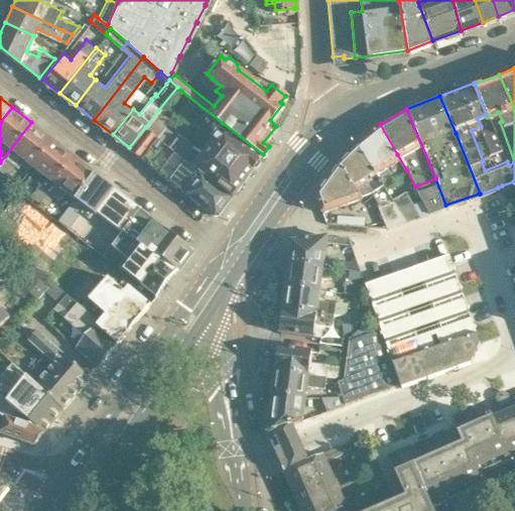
[(179,133),(178,135),(164,124),(169,118),(158,110),(145,127),(156,136),(232,195),(263,154),(223,123),(202,151),(179,133)]
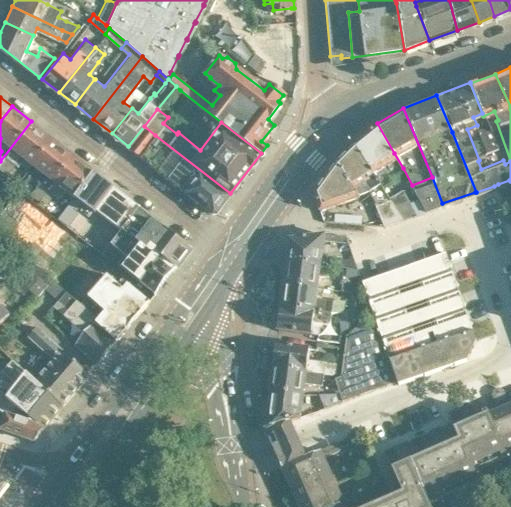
[(31,121),(0,161),(0,167),(6,172),(14,161),(16,163),(22,155),(34,164),(54,139),(51,136),(31,121)]
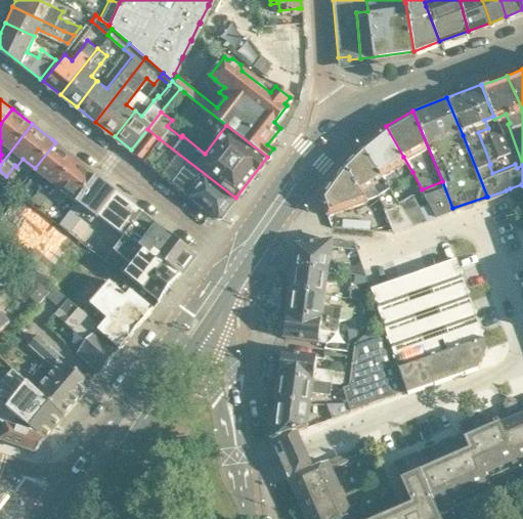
[(384,128),(361,145),(390,189),(402,182),(400,179),(412,172),(403,157),(386,126),(384,128)]
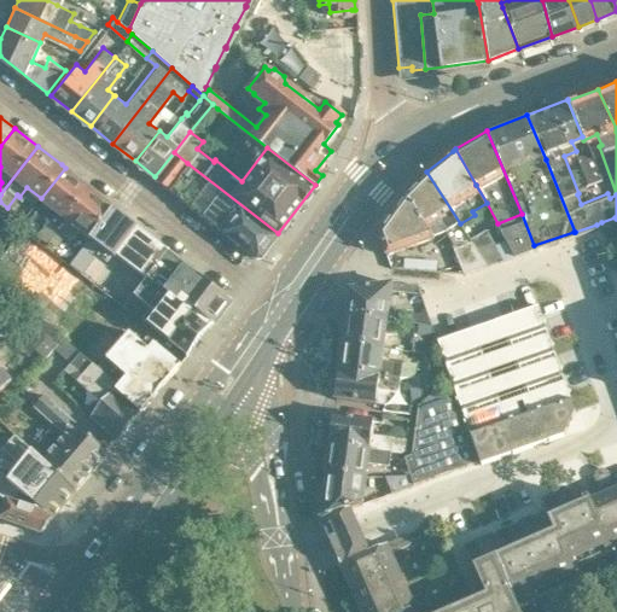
[(187,163),(174,152),(155,176),(168,187),(187,163)]
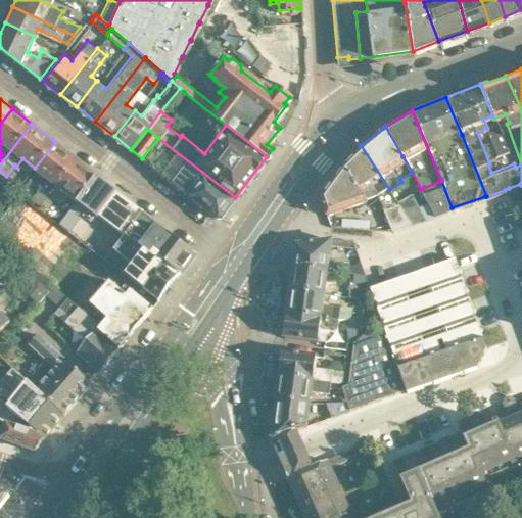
[(158,138),(142,158),(217,217),(220,217),(223,213),(235,197),(158,138)]
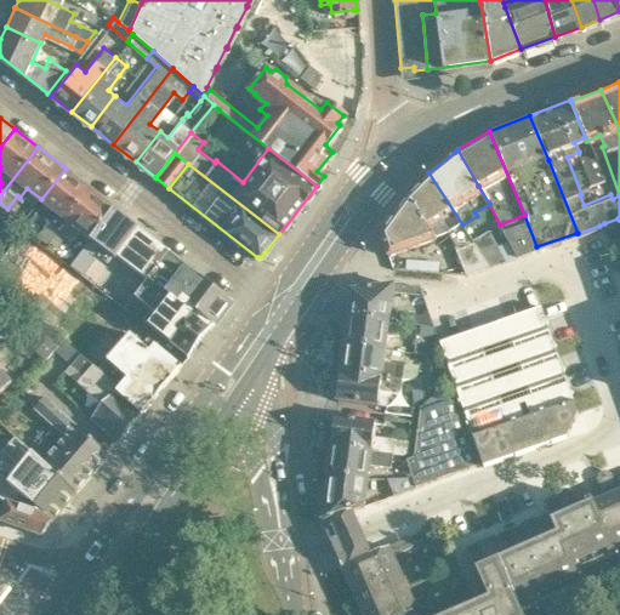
[(66,169),(41,199),(51,208),(44,216),(45,217),(56,226),(87,186),(66,169)]
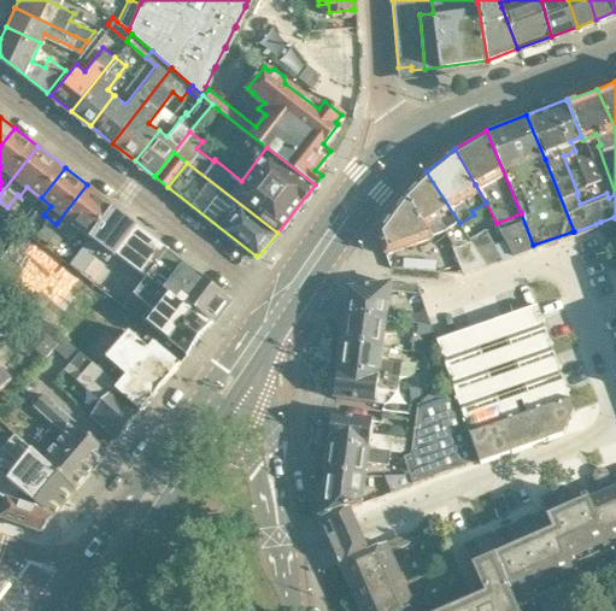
[(484,263),(468,235),(459,223),(426,171),(405,192),(432,233),(445,227),(462,269),(463,269),(484,263)]
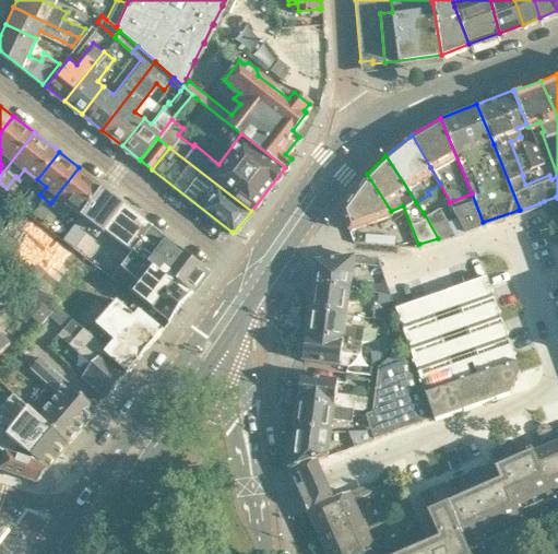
[(81,213),(102,185),(79,167),(50,203),(63,214),(70,205),(81,213)]
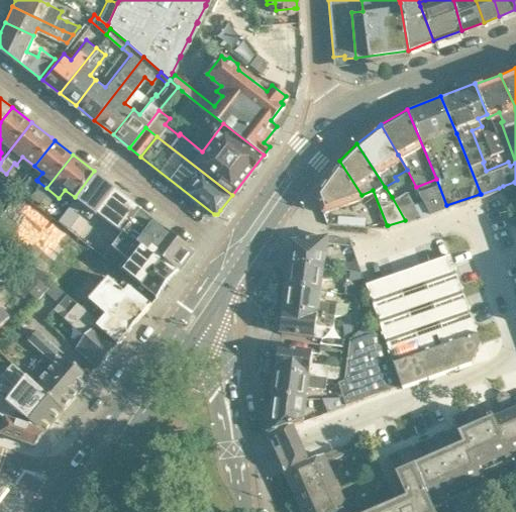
[(316,192),(322,209),(362,195),(339,161),(338,161),(316,192)]
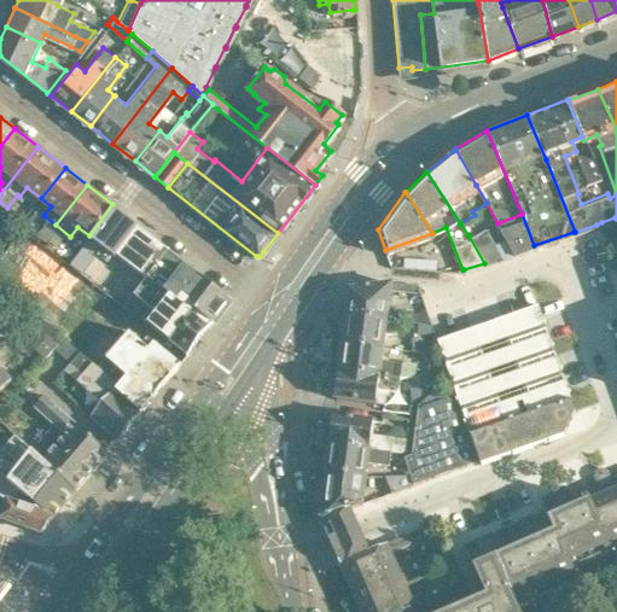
[(89,235),(88,235),(100,244),(114,255),(116,251),(137,223),(112,204),(89,235)]
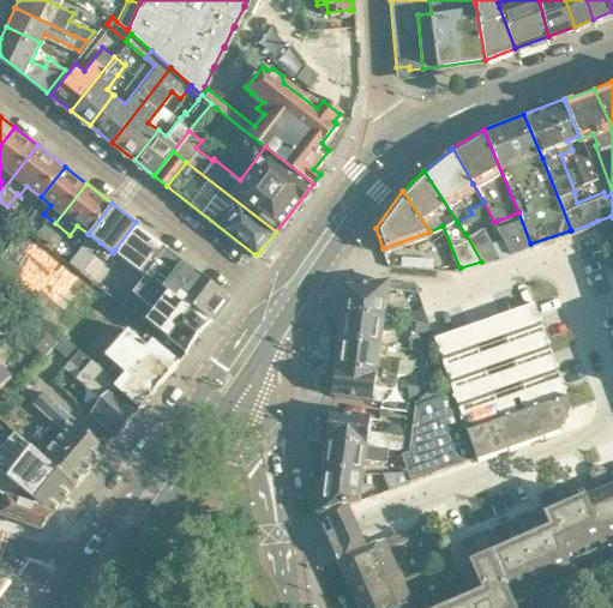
[(510,251),(530,244),(518,212),(494,222),(510,251)]
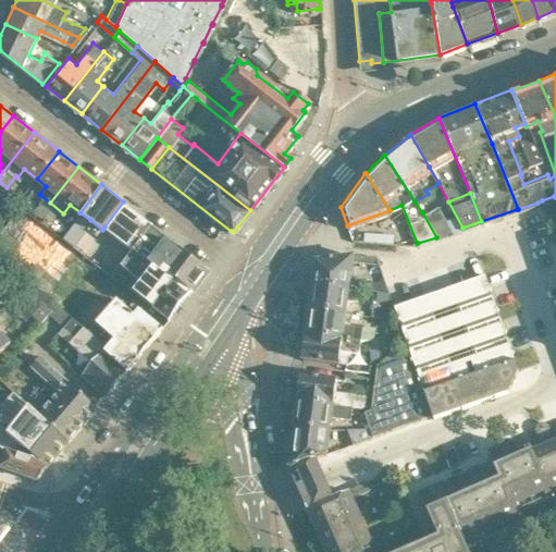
[(104,227),(132,247),(163,272),(165,268),(190,287),(207,267),(123,200),(123,201),(104,227)]
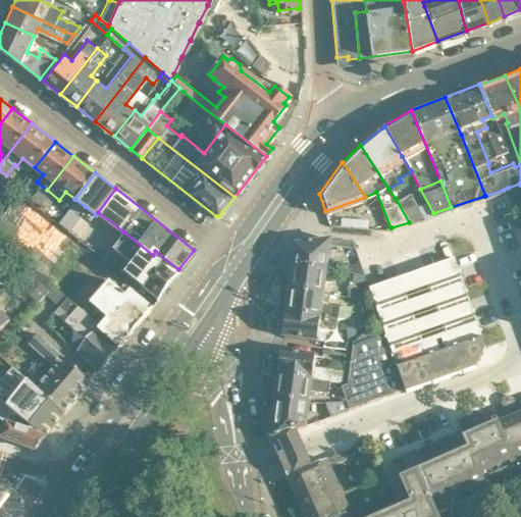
[(410,192),(396,199),(409,222),(424,216),(410,192)]
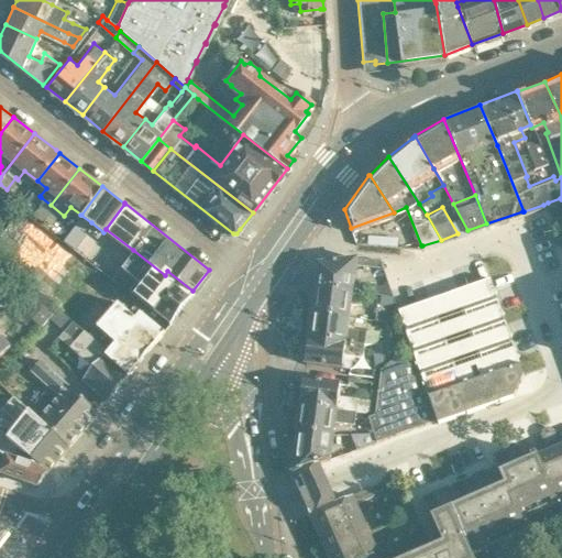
[(80,215),(76,220),(87,229),(91,222),(80,215)]
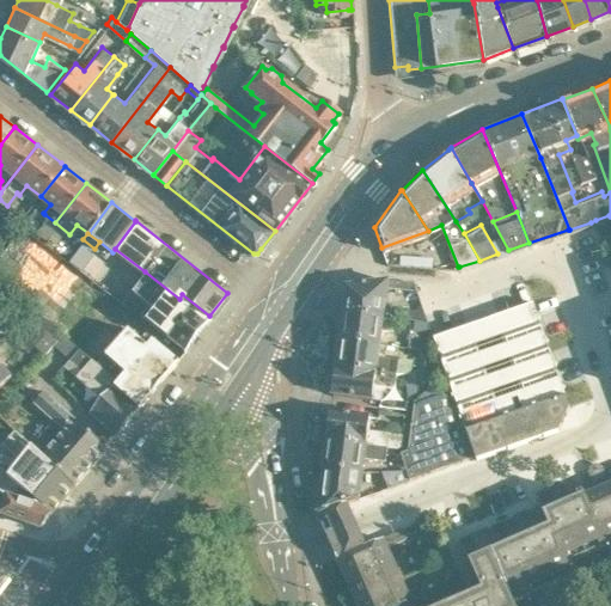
[(83,239),(68,258),(80,267),(95,249),(83,239)]
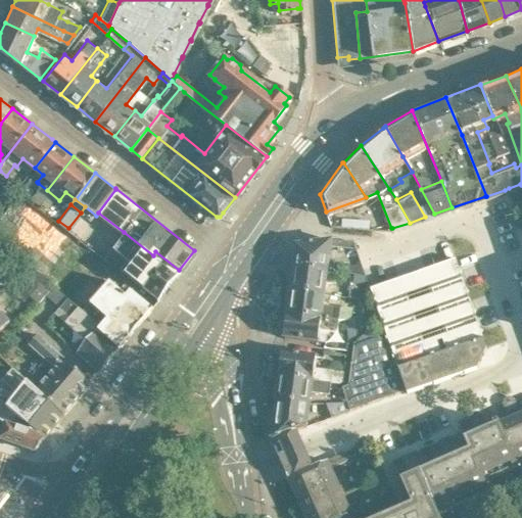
[(124,232),(112,246),(131,261),(124,270),(122,269),(122,270),(157,298),(179,270),(155,251),(153,255),(124,232)]
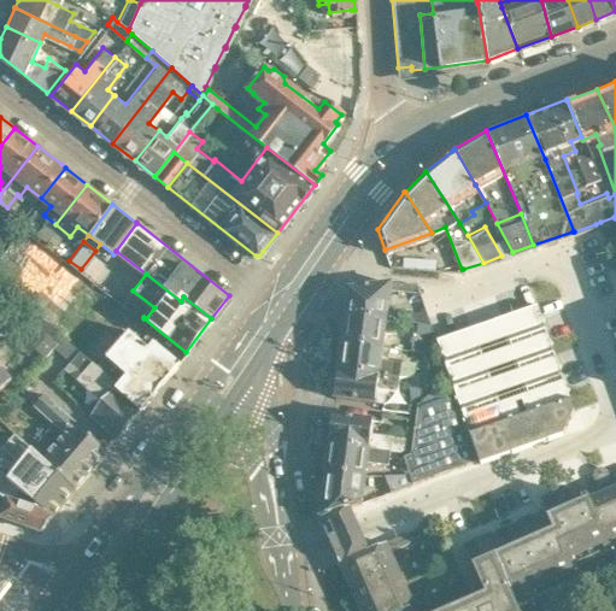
[(347,283),(345,310),(392,316),(393,303),(387,301),(389,286),(416,288),(416,281),(391,278),(347,283)]
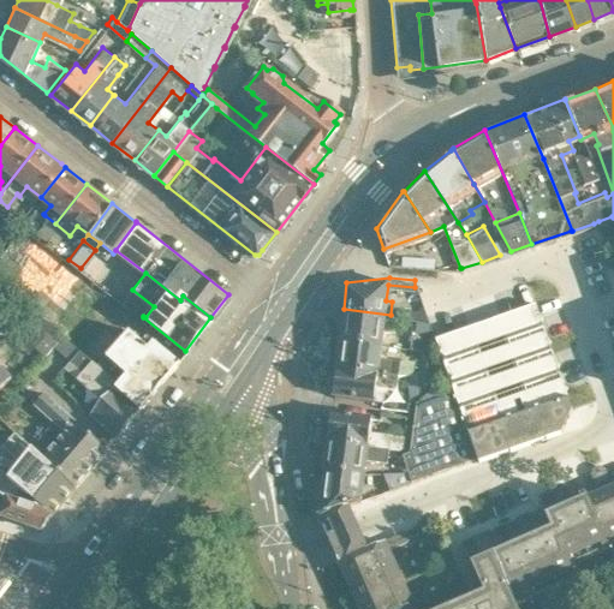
[(493,315),(477,320),(434,335),(447,372),(476,454),(477,458),(560,429),(571,405),(535,299),(493,315)]
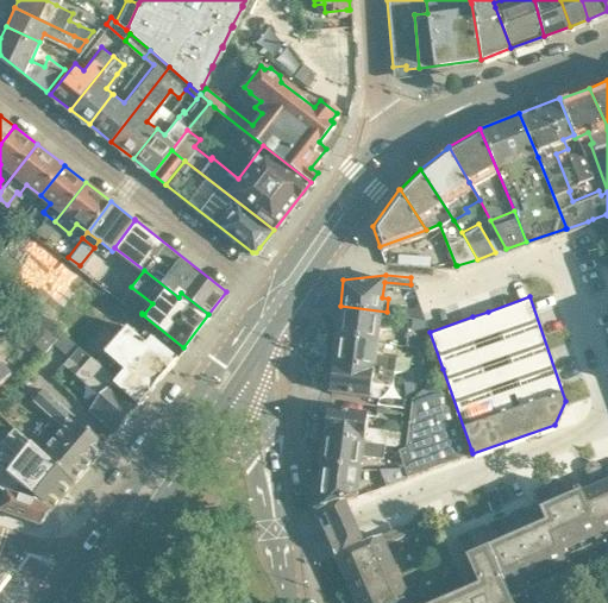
[(389,326),(392,312),(387,312),(340,306),(337,333),(376,338),(378,325),(389,326)]
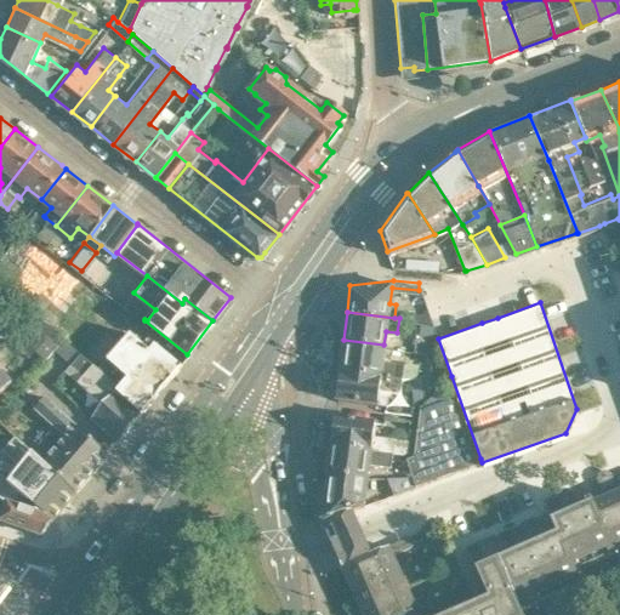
[(40,315),(17,341),(29,353),(35,347),(52,328),(40,315)]
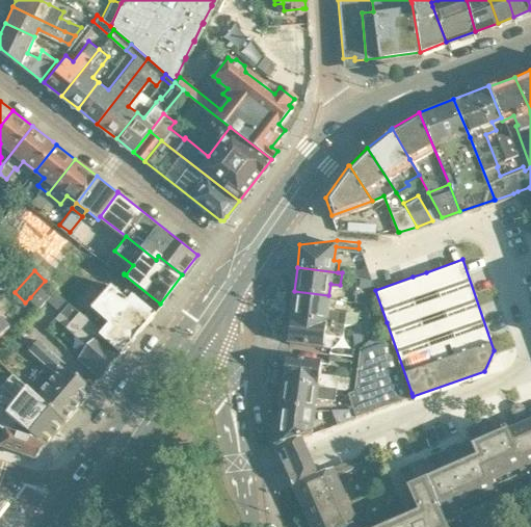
[(45,281),(30,297),(38,305),(46,296),(53,288),(45,281)]
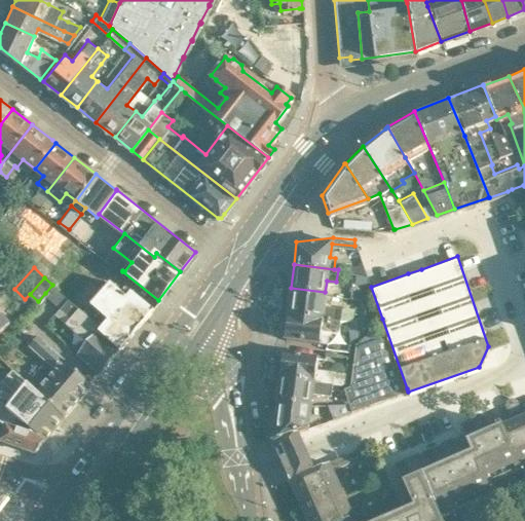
[(110,280),(84,309),(101,325),(98,328),(118,347),(152,306),(125,284),(120,290),(110,280)]
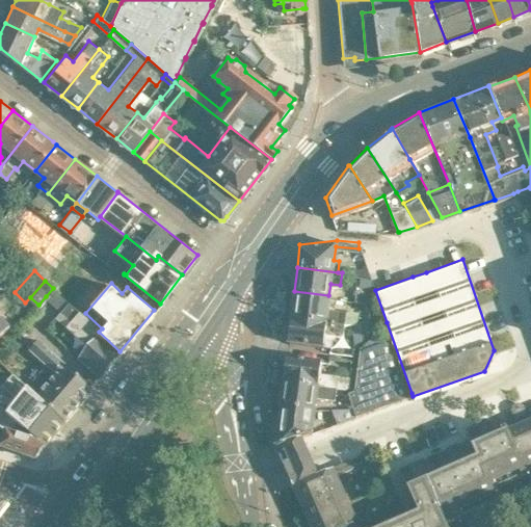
[(367,300),(363,285),(355,284),(354,298),(367,300)]
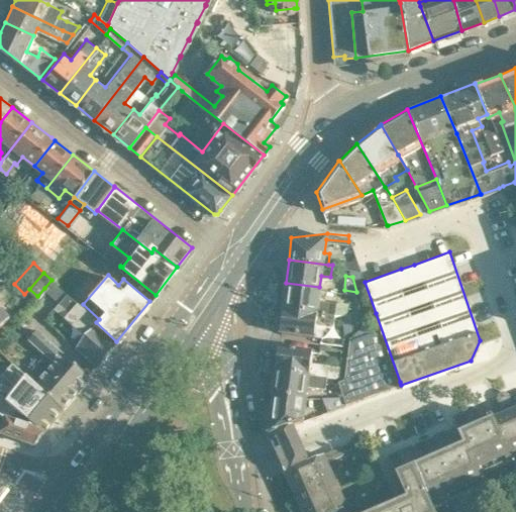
[(52,280),(44,288),(58,301),(53,306),(84,334),(74,345),(97,366),(116,341),(96,322),(99,319),(83,304),(54,278),(52,280)]
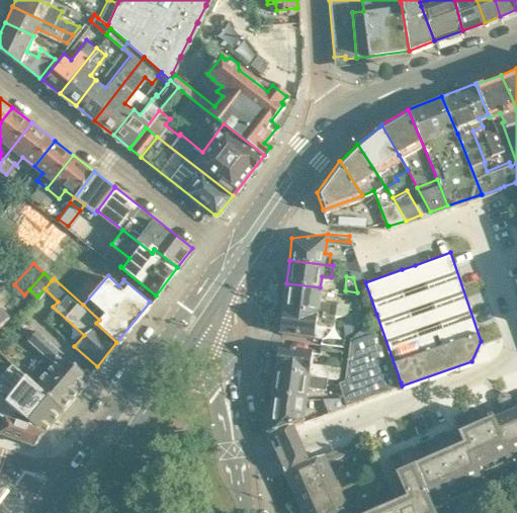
[(286,283),(283,306),(335,313),(336,301),(319,298),(320,287),(286,283)]
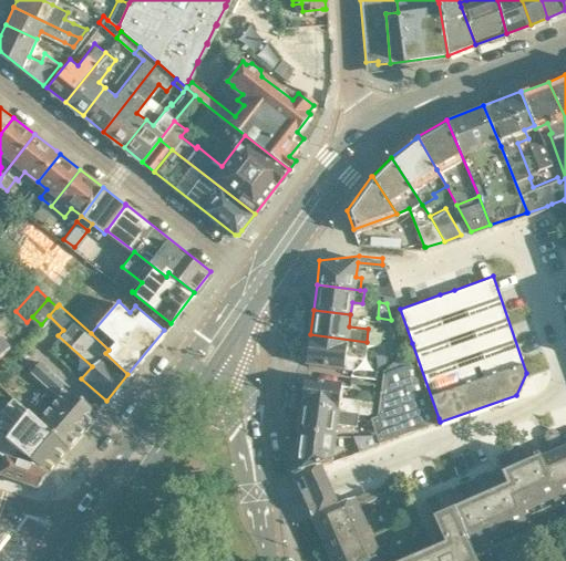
[(367,342),(310,334),(306,361),(351,366),(352,366),(353,353),(364,355),(367,342)]
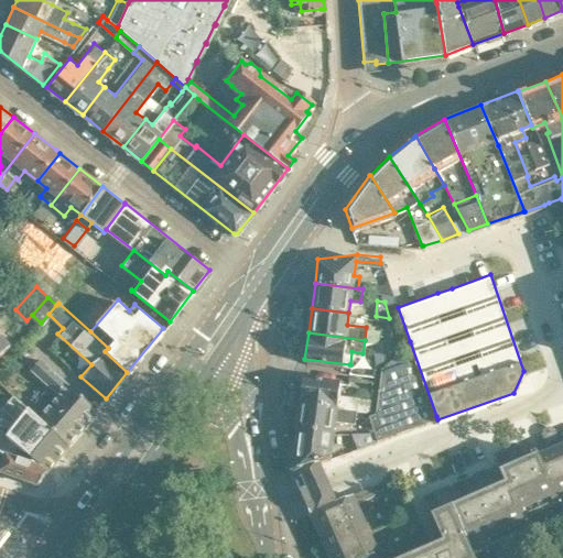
[(0,351),(10,342),(0,334),(0,351)]
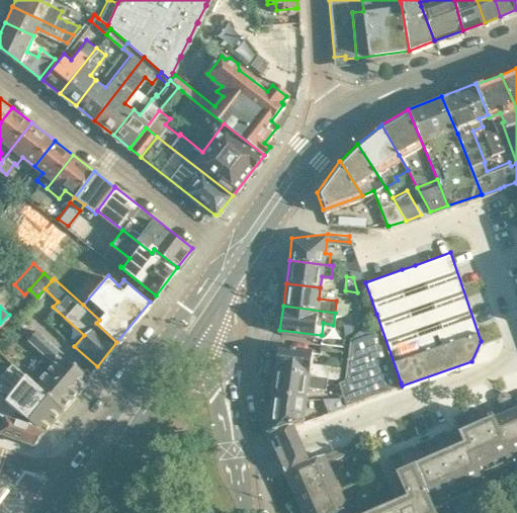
[(361,310),(348,311),(348,329),(362,317),(361,310)]
